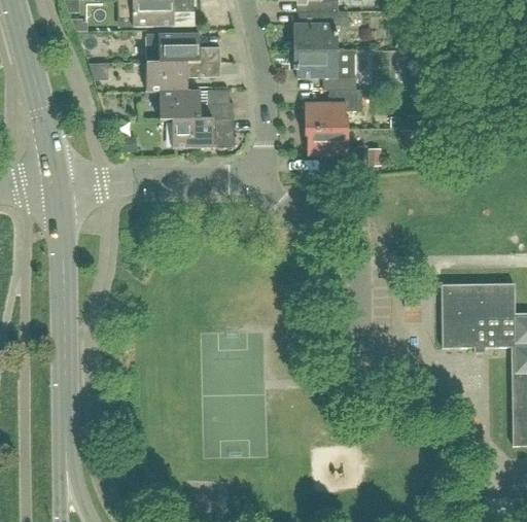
[(132,0),(132,25),(173,25),(173,10),(194,9),(194,0),(132,0)]
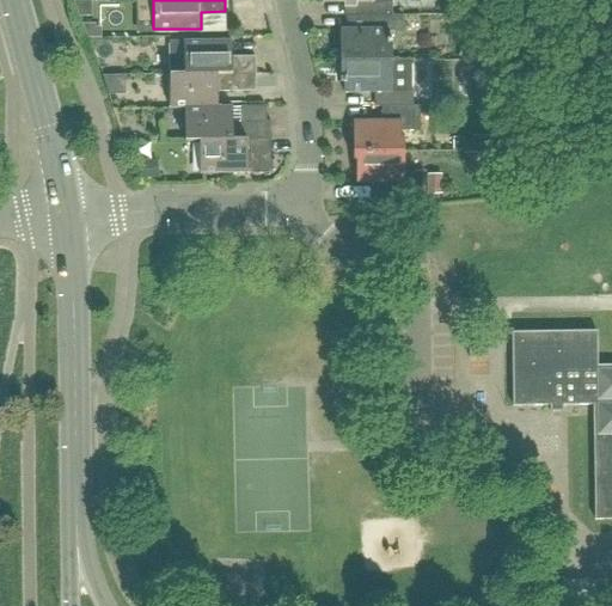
[(356,12),(365,12),(392,12),(392,0),(356,0),(356,12)]
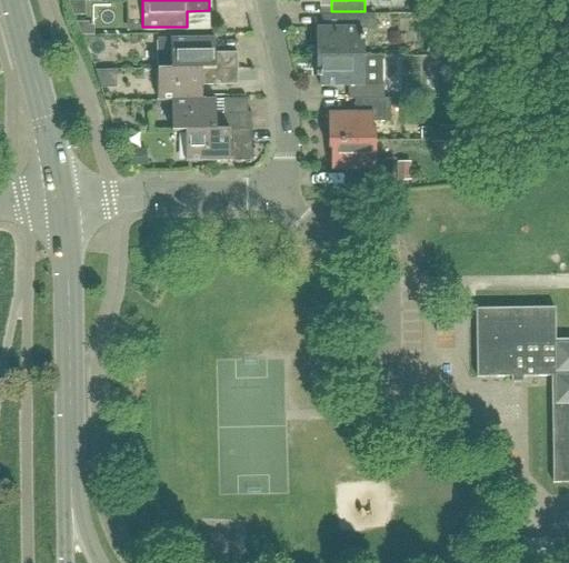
[(415,0),(416,16),(430,14),(432,14),(431,0),(415,0)]
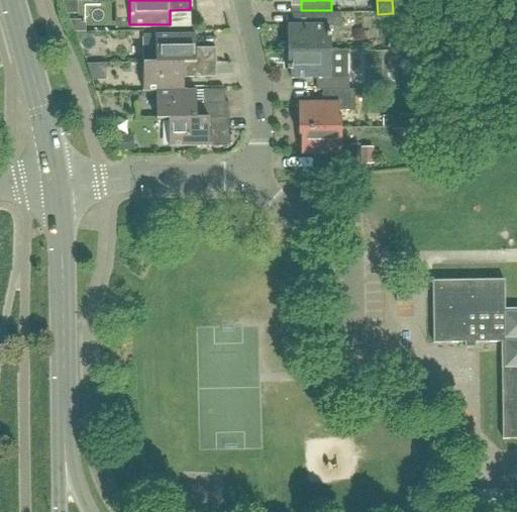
[(331,48),(331,46),(330,33),(331,33),(331,30),(328,30),(328,22),(340,22),(340,10),(331,10),(308,10),(308,22),(288,22),(288,48),(331,48)]
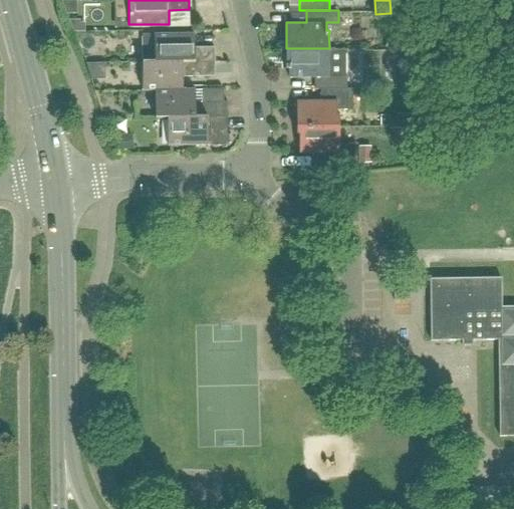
[(143,59),(203,58),(203,59),(215,59),(215,44),(195,44),(195,30),(141,31),(142,59),(143,59)]
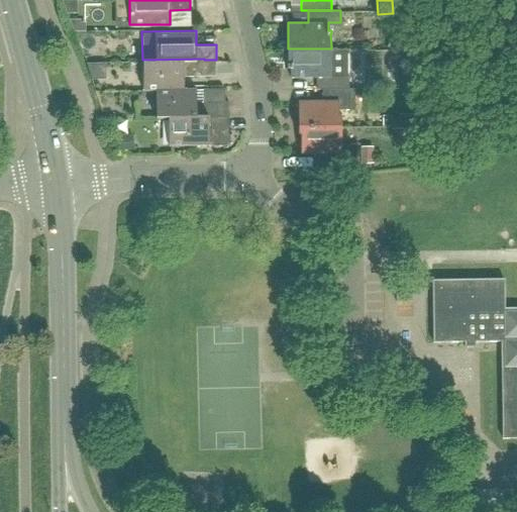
[(331,48),(288,48),(288,63),(287,63),(288,67),(291,67),(291,75),(317,75),(317,87),(322,87),(348,87),(348,75),(347,75),(347,46),(331,46),(331,48)]
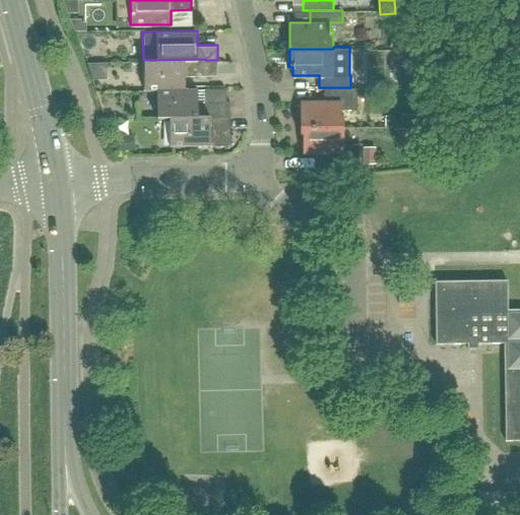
[(156,88),(185,87),(185,74),(217,74),(217,60),(205,60),(205,59),(144,60),(144,89),(156,89),(156,88)]
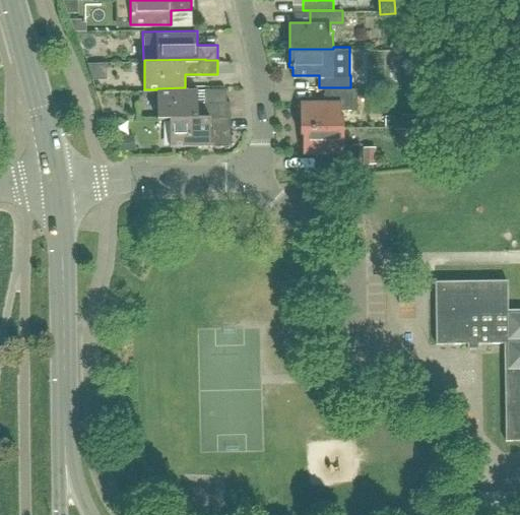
[(157,117),(170,117),(218,116),(218,115),(231,115),(230,101),(198,102),(197,87),(185,87),(156,88),(156,89),(157,117)]
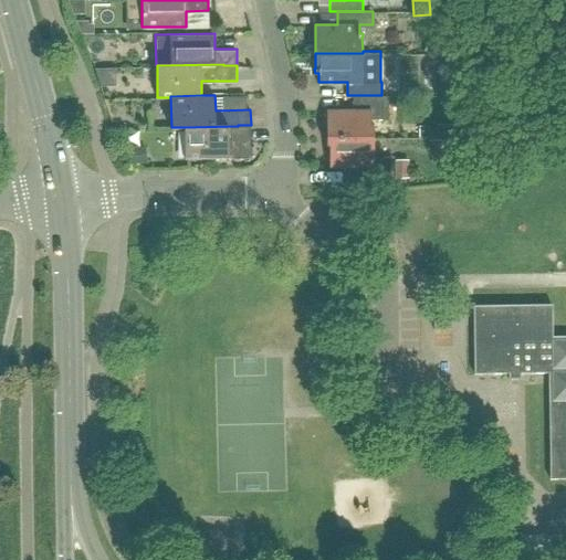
[(388,95),(381,95),(353,95),(353,108),(326,108),(327,137),(374,137),(374,126),(370,126),(370,117),(388,117),(388,95)]
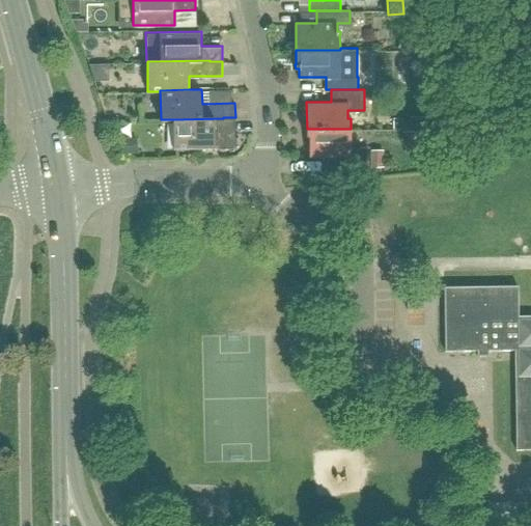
[(223,118),(173,119),(173,148),(235,147),(235,117),(223,117),(223,118)]
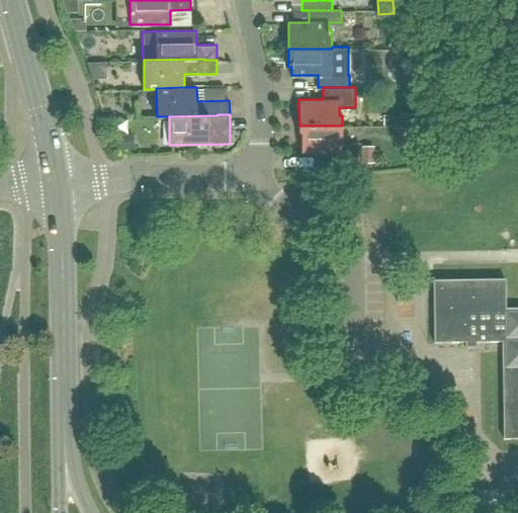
[(342,125),(299,125),(299,133),(301,133),(301,152),(326,152),(326,166),(358,163),(358,143),(342,143),(342,125)]
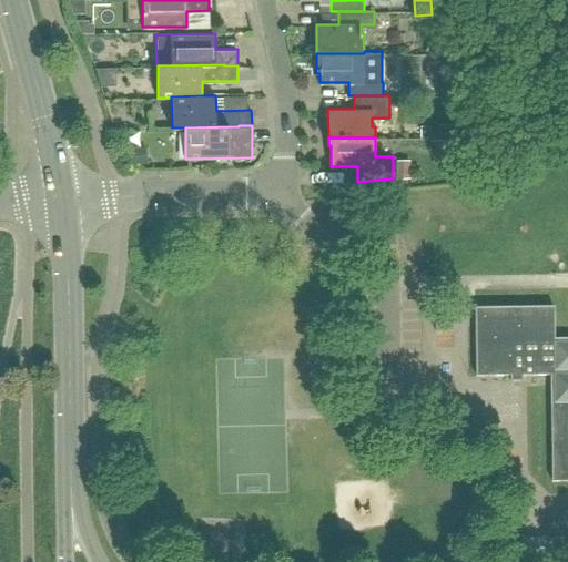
[(396,156),(396,176),(411,176),(411,156),(396,156)]
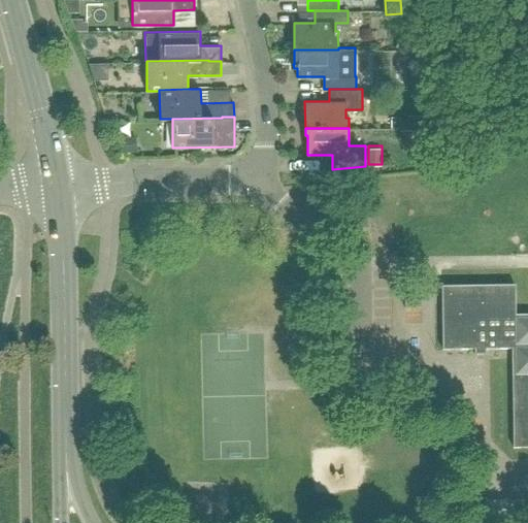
[(527,312),(516,313),(515,283),(441,284),(441,298),(442,347),(474,347),(474,352),(486,352),(486,347),(512,347),(512,356),(513,446),(527,445),(527,312)]
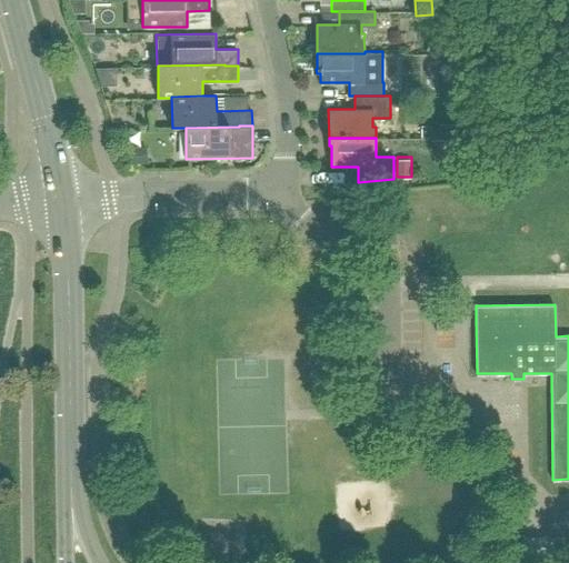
[(436,314),(437,329),(453,329),(453,314),(436,314)]
